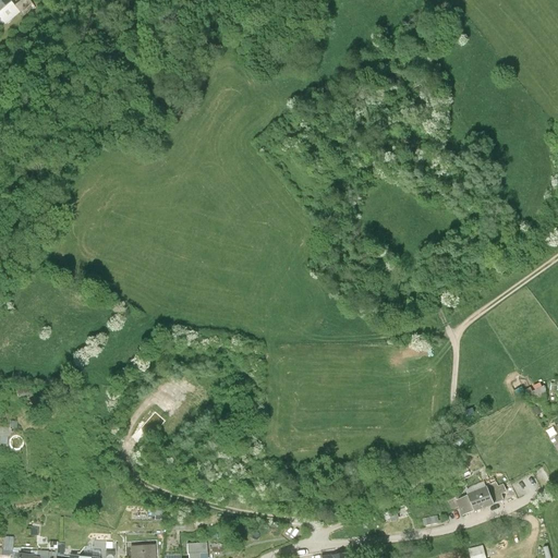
[(0,0),(0,11),(12,1),(11,0),(0,0)]
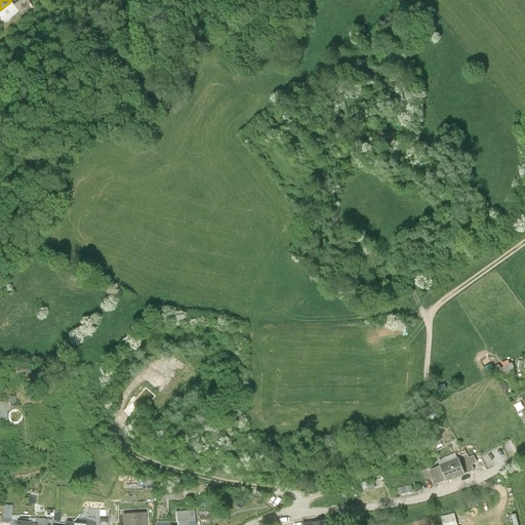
[(29,0),(19,0),(14,5),(18,10),(23,15),(34,6),(29,0)]
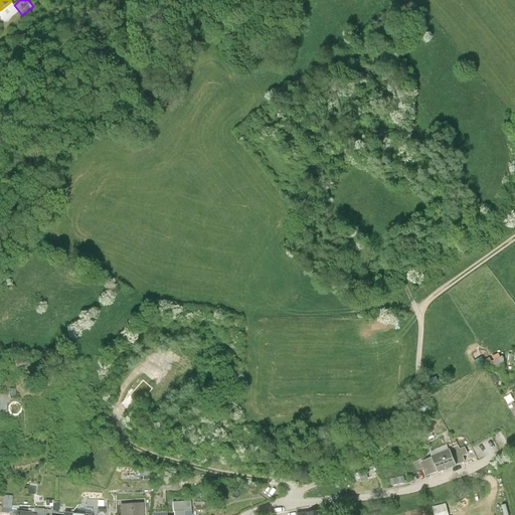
[(0,13),(5,20),(18,10),(14,5),(11,1),(0,10),(0,13)]
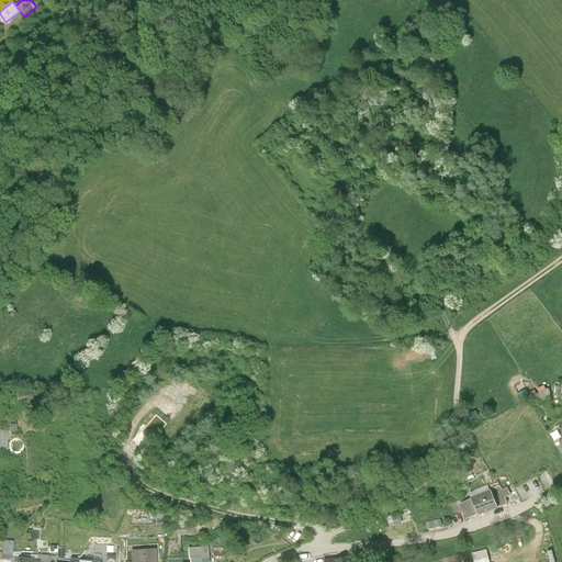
[(490,492),(491,495),(497,512),(508,507),(501,487),(490,492)]
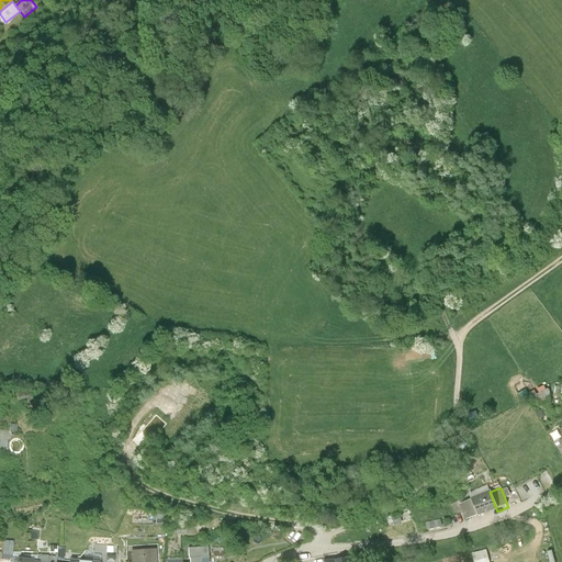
[(491,495),(472,502),(479,518),(497,512),(491,495)]
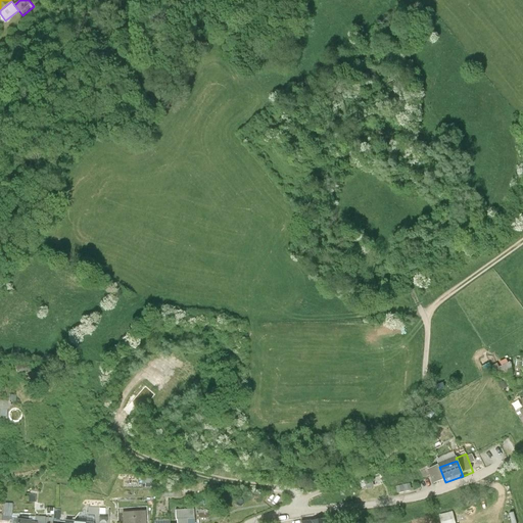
[(434,486),(445,482),(439,467),(428,471),(434,486)]
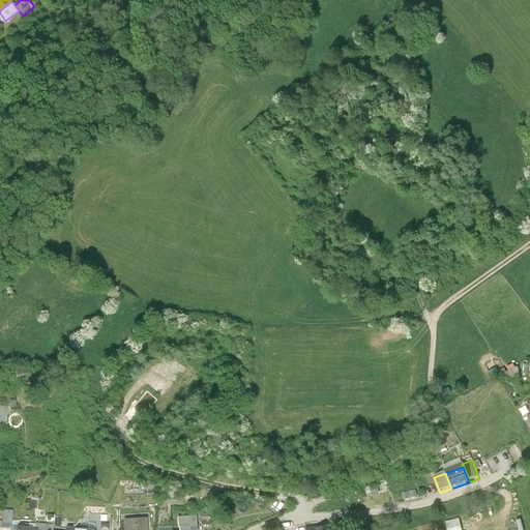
[(403,501),(416,499),(415,492),(402,494),(403,501)]
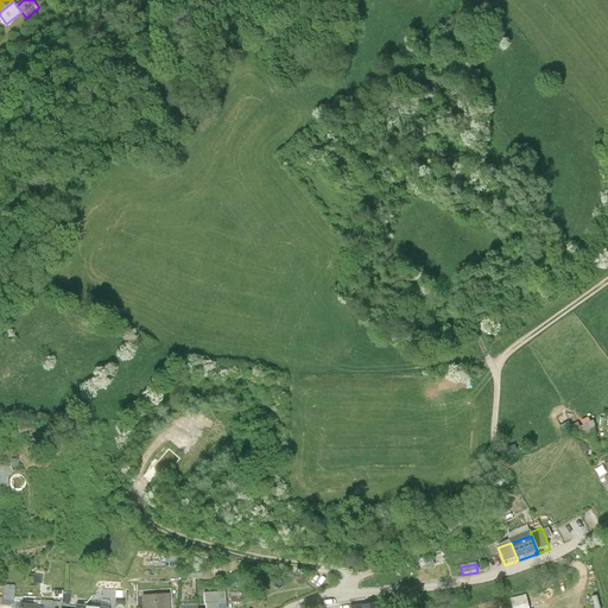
[(512,607),(524,605),(520,593),(508,596),(511,607),(512,607)]
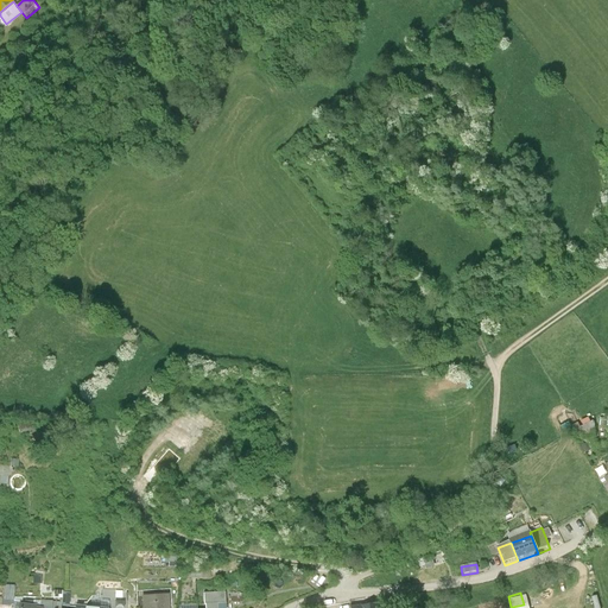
[(166,607),(166,594),(141,596),(141,607),(166,607)]
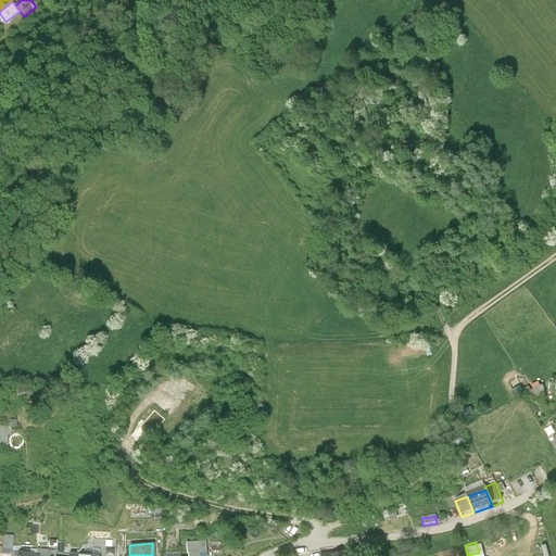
[(185,544),(186,555),(198,555),(198,554),(205,554),(204,543),(185,544)]
